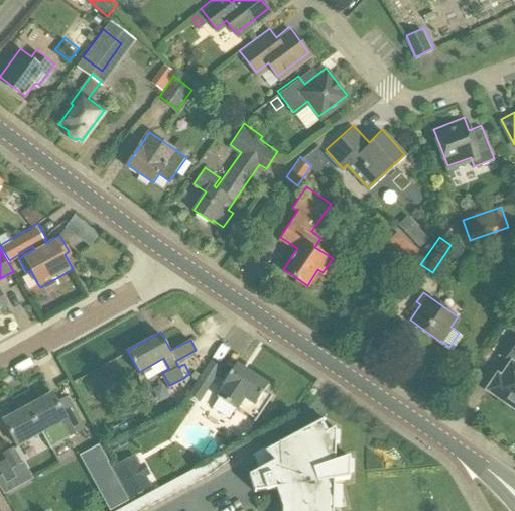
[(514,333),(500,354),(512,362),(502,377),(498,374),(489,388),(514,406),(514,333)]
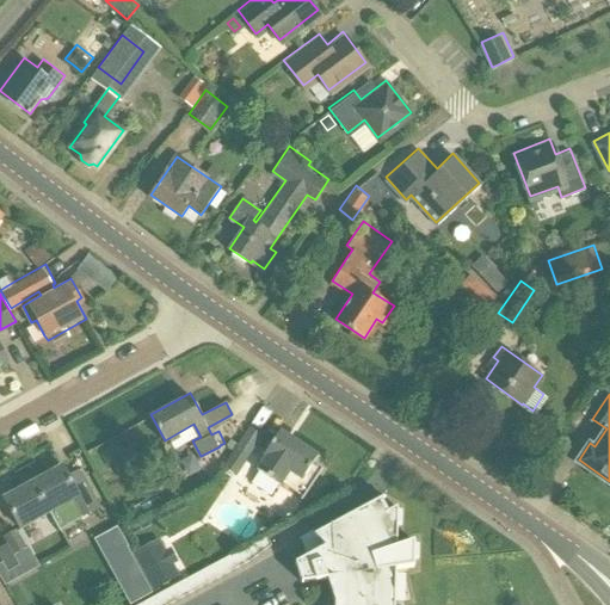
[(236,471),(263,431),(251,424),(225,464),(236,471)]
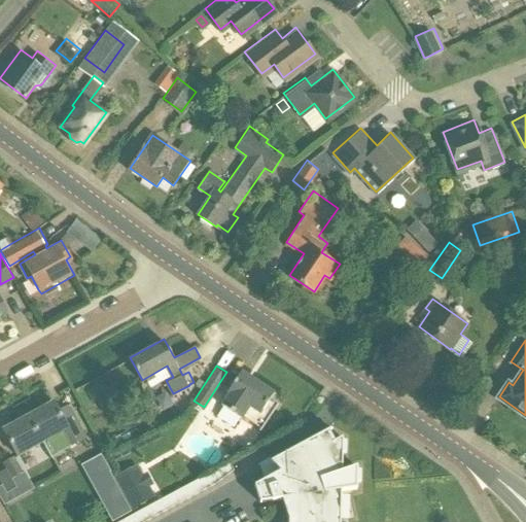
[(261,426),(278,401),(271,396),(274,392),(242,370),(220,403),(230,409),(230,408),(243,416),(244,414),(261,426)]
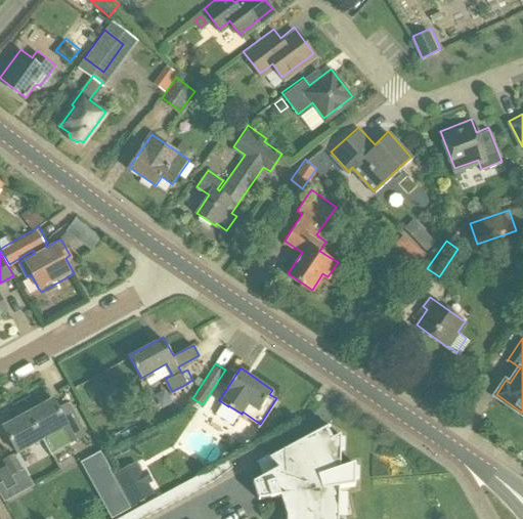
[(29,412),(43,437),(68,423),(77,438),(86,433),(69,401),(59,406),(54,397),(29,412)]
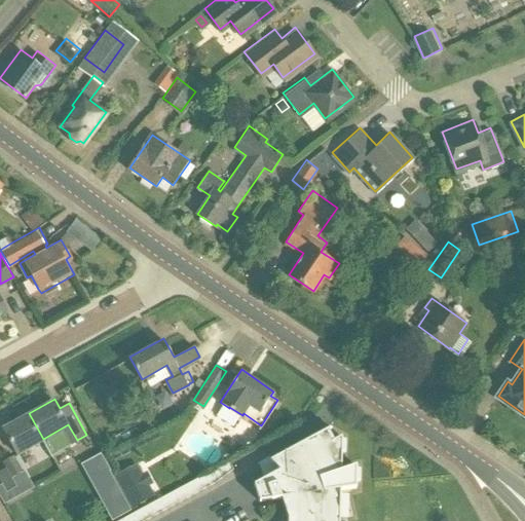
[(17,453),(43,439),(29,413),(3,428),(17,453)]
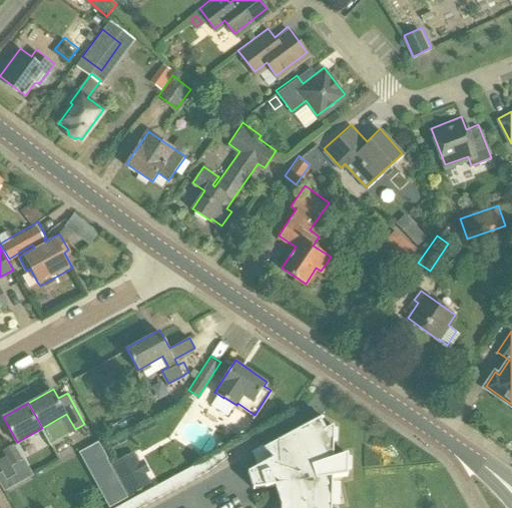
[(337,507),(337,506),(332,506),(332,498),(342,498),(339,481),(332,481),(332,475),(347,473),(348,452),(337,456),(333,445),(334,424),(322,416),(265,447),(264,445),(254,450),(259,465),(248,470),(253,487),(275,484),(281,502),(280,507),(337,507)]
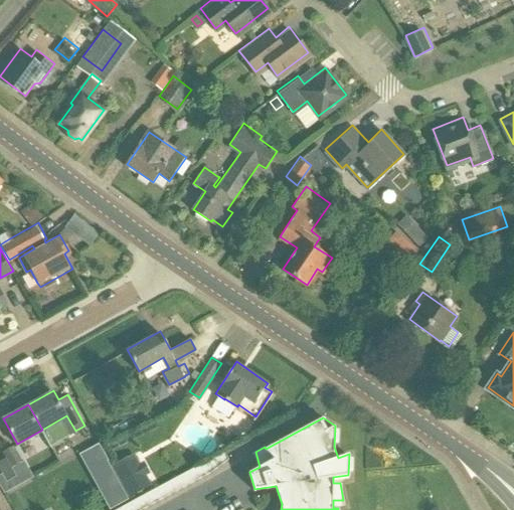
[(119,421),(110,427),(114,434),(123,429),(119,421)]
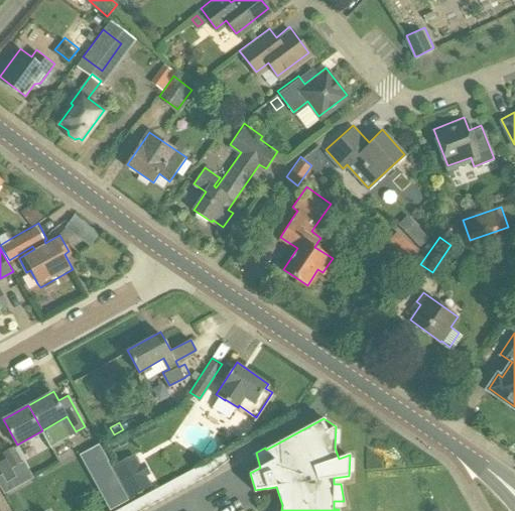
[(0,467),(7,480),(17,475),(12,466),(23,460),(14,443),(3,450),(6,456),(0,459),(0,467)]
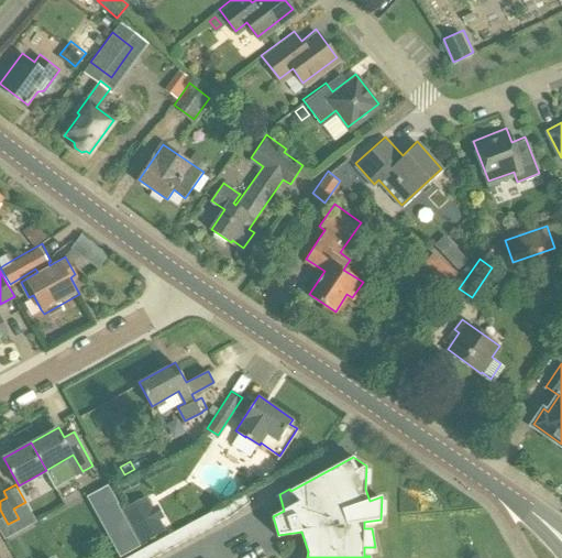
[(243,506),(251,500),(248,493),(239,498),(243,506)]
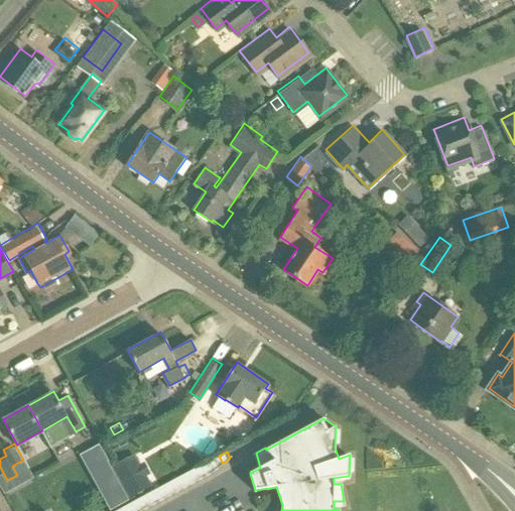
[(117,477),(128,497),(151,484),(134,453),(111,466),(117,477)]
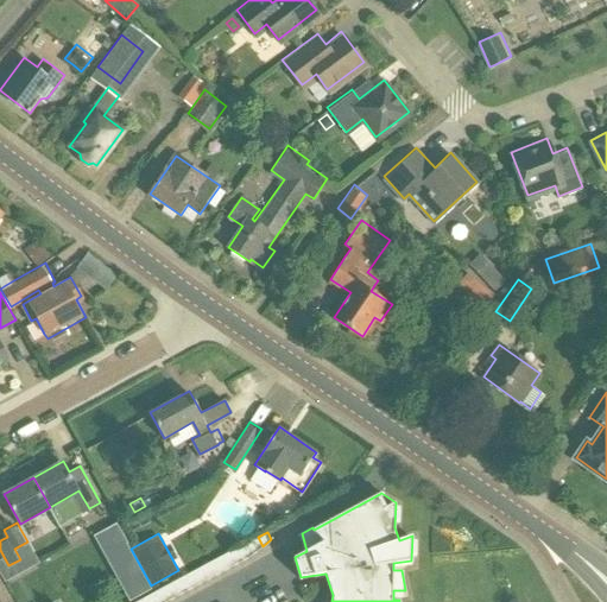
[(258,537),(248,542),(253,552),(263,546),(258,537)]
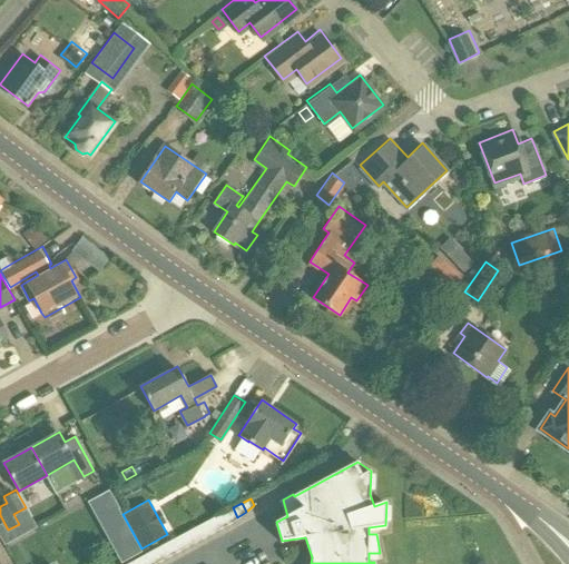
[(229,523),(235,520),(237,517),(233,507),(224,513),(229,523)]
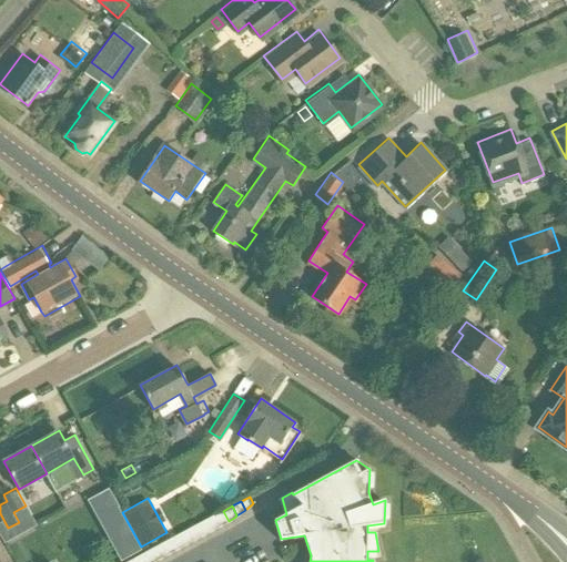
[(223,511),(214,515),(220,525),(229,521),(223,511)]
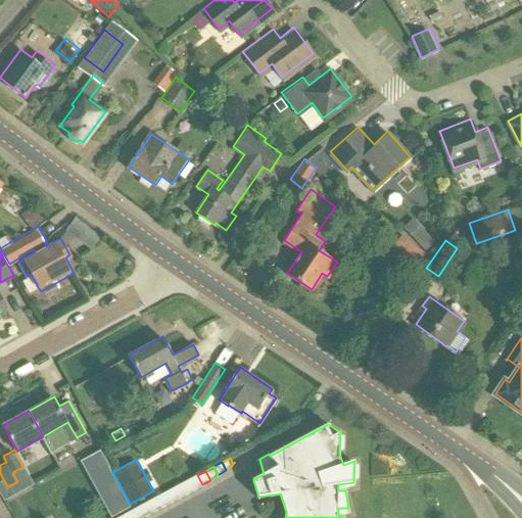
[(189,479),(194,488),(202,484),(197,475),(189,479)]
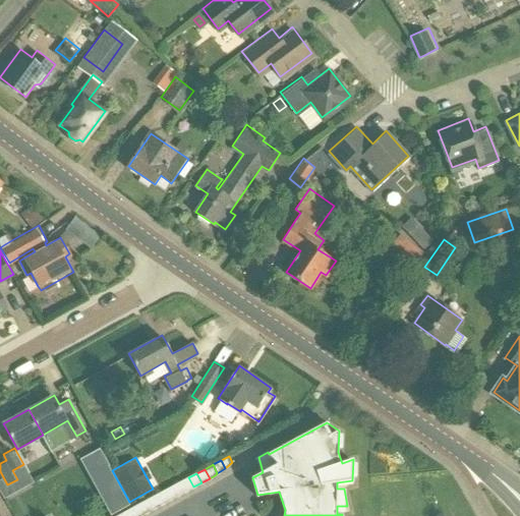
[(188,477),(180,481),(185,491),(193,486),(188,477)]
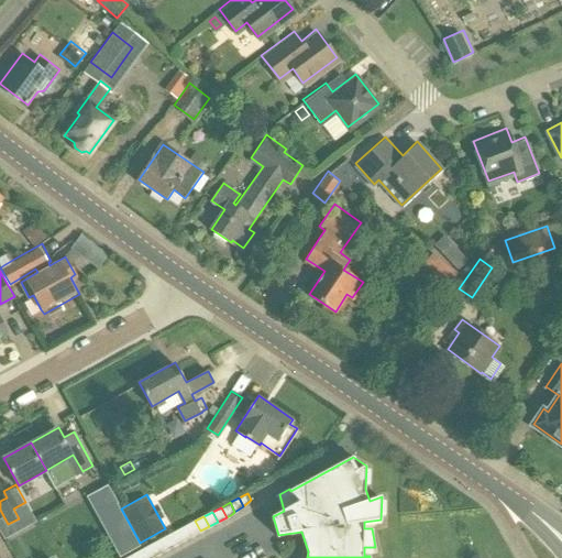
[(125,550),(140,543),(128,521),(113,528),(125,550)]
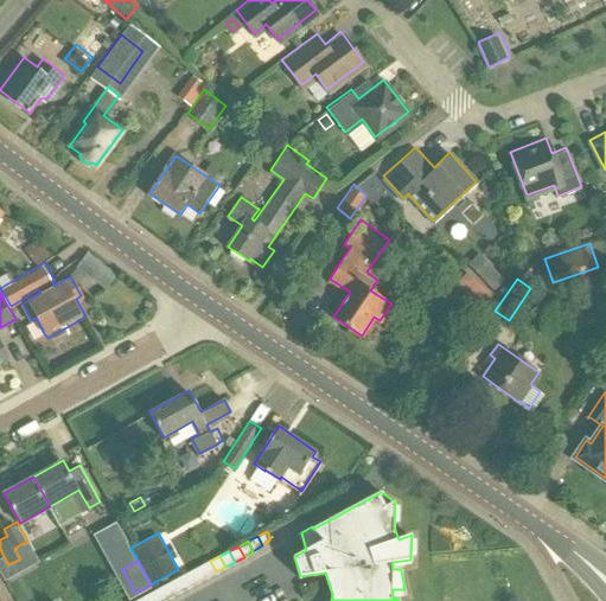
[(201,566),(206,577),(216,571),(210,561),(201,566)]
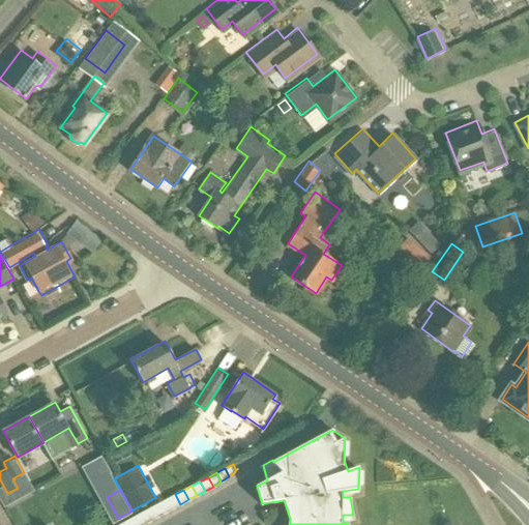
[(168,498),(173,508),(180,504),(175,494),(168,498)]
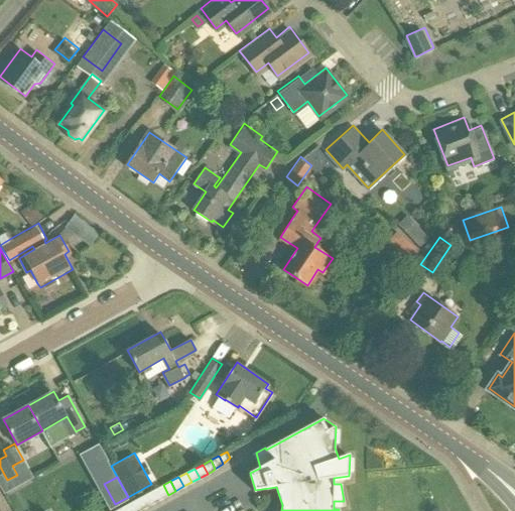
[(163,485),(155,490),(160,499),(168,495),(163,485)]
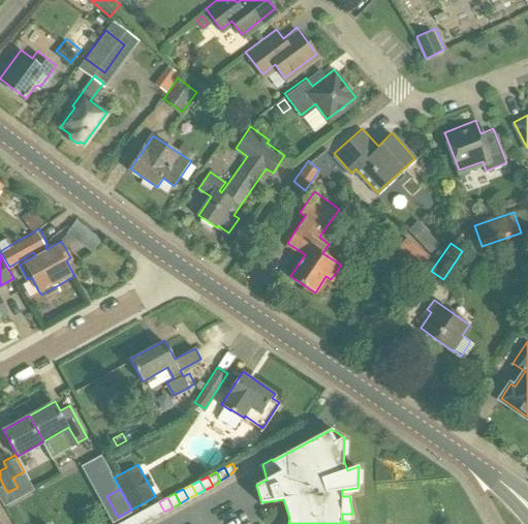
[(0,523),(12,523),(0,499),(0,523)]
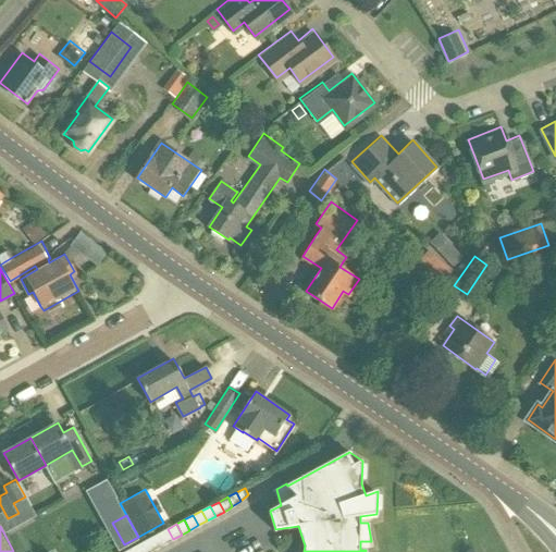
[(159,534),(164,543),(173,539),(168,529),(159,534)]
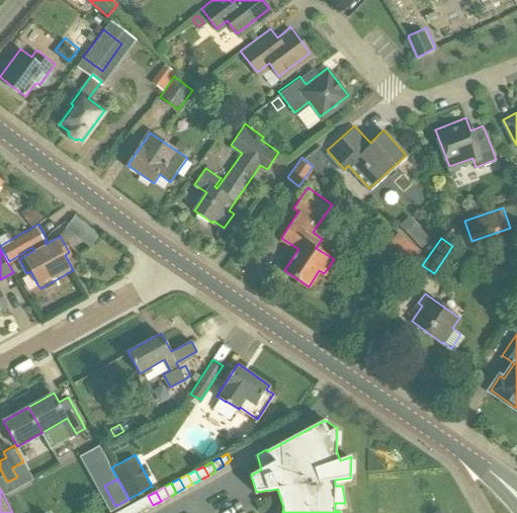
[(153,505),(148,496),(140,500),(145,509),(153,505)]
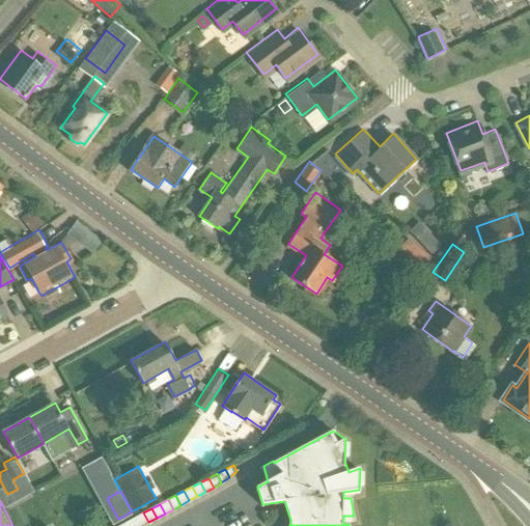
[(143,513),(135,517),(139,525),(141,525),(148,522),(143,513)]
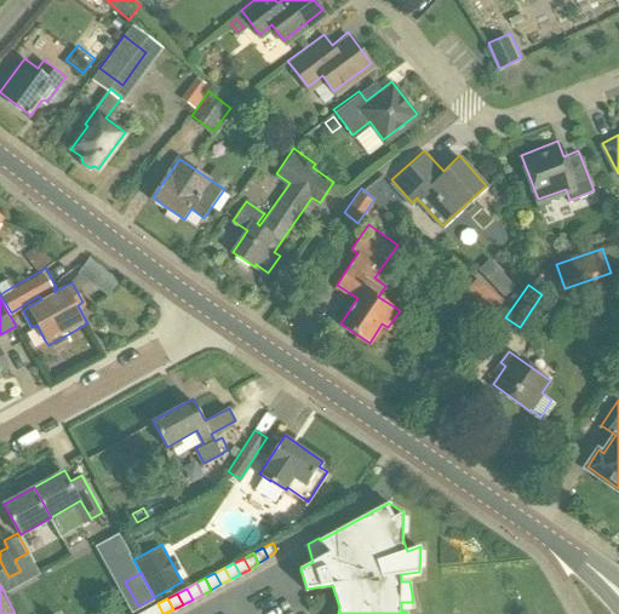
[(162,613),(158,603),(148,608),(150,613),(162,613)]
